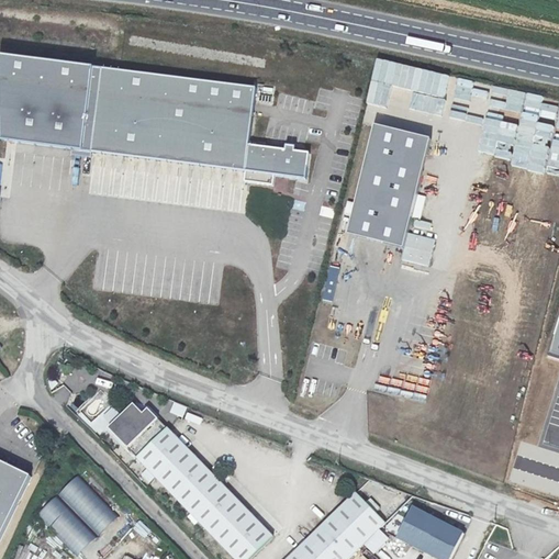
[(255,86),(2,54),(4,137),(244,168),(243,178),(270,181),(271,172),(304,177),(308,151),(293,148),(294,144),(284,143),(283,147),(247,143),(255,86)]
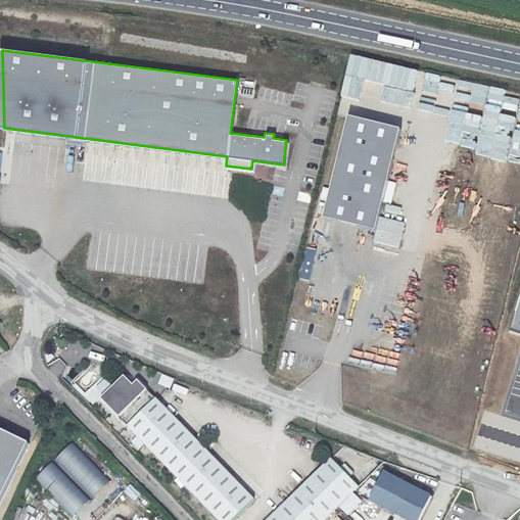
[(324,217),(376,230),(402,128),(350,114),(324,217)]
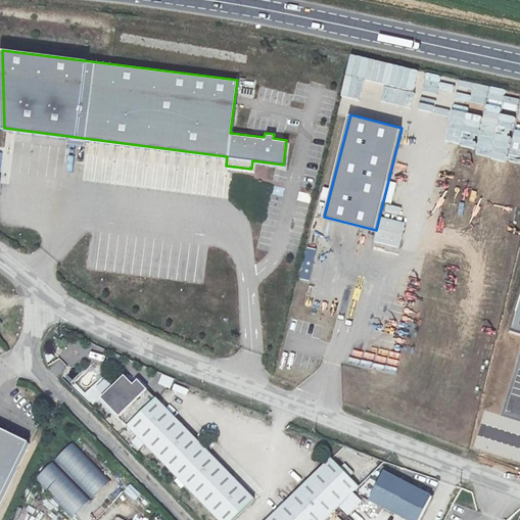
[(294,275),(305,278),(314,247),(302,244),(294,275)]
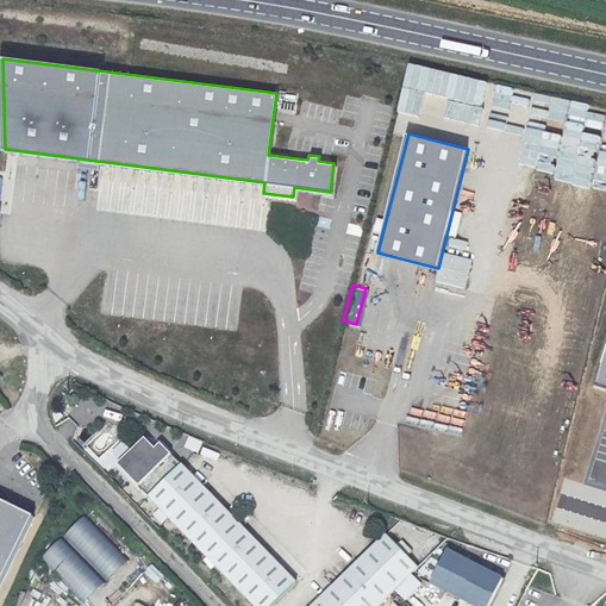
[(605,337),(593,383),(605,387),(605,337)]
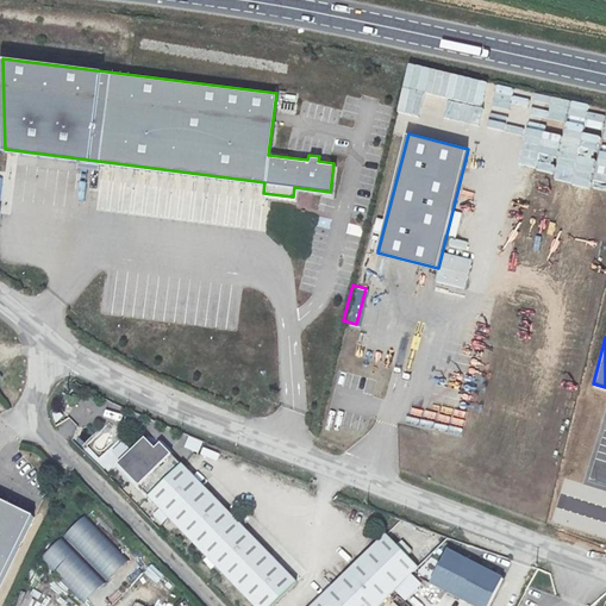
[(54,423),(63,438),(76,431),(67,414),(54,423)]
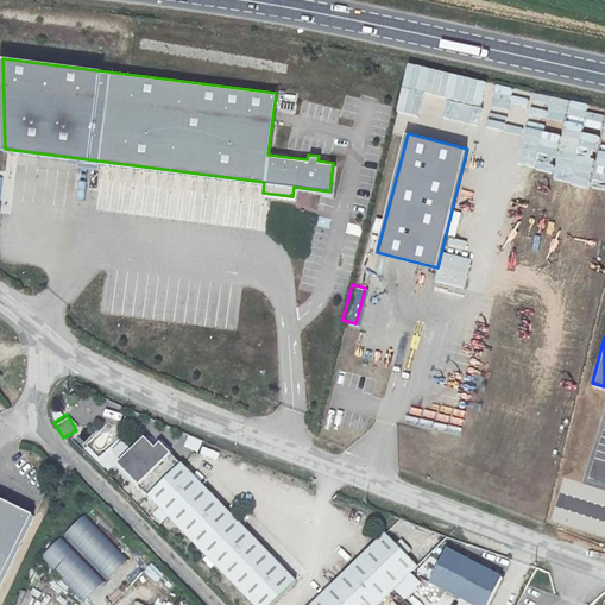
[(194,449),(199,438),(184,432),(180,443),(194,449)]
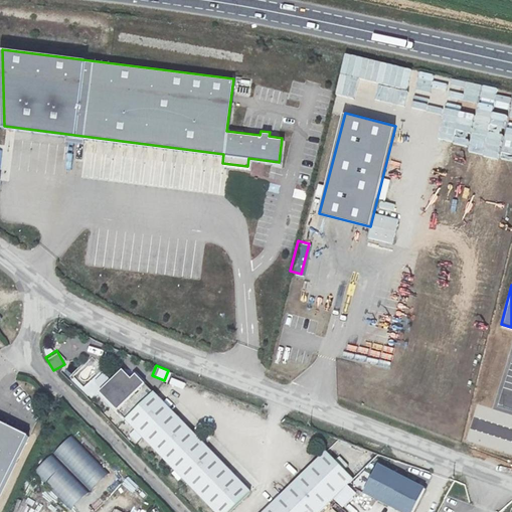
[(98,386),(141,432),(216,511),(220,511),(247,488),(168,405),(134,369),(125,377),(116,368),(98,386)]
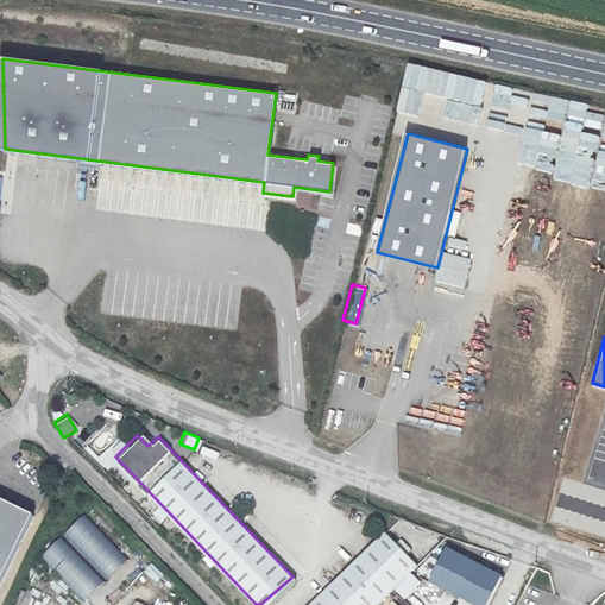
[(0,575),(30,512),(0,497),(0,575)]
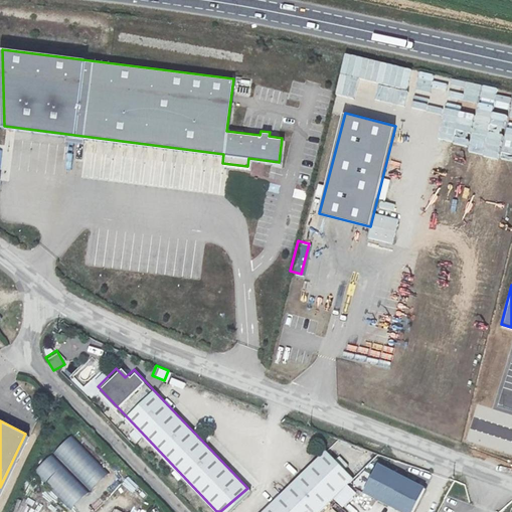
[(69,434),(51,451),(87,488),(105,471),(69,434)]
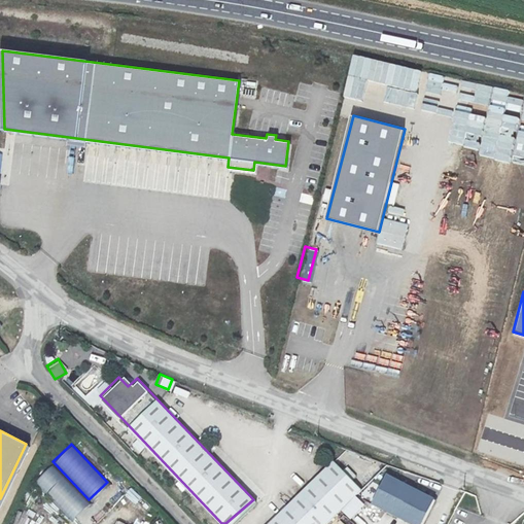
[(262,523),(317,523),(337,504),(350,491),(360,481),(333,453),(262,523)]
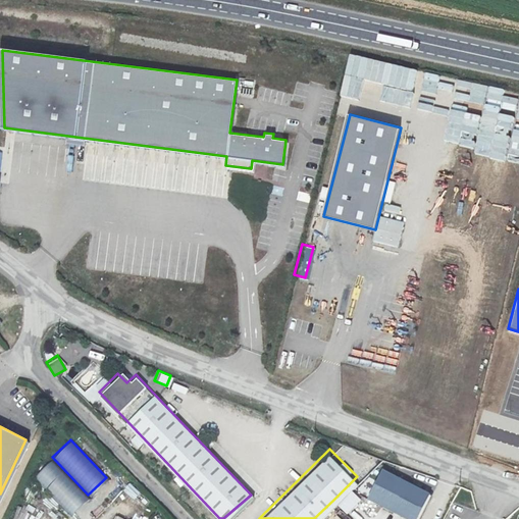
[(50,458),(33,474),(68,512),(86,497),(50,458)]
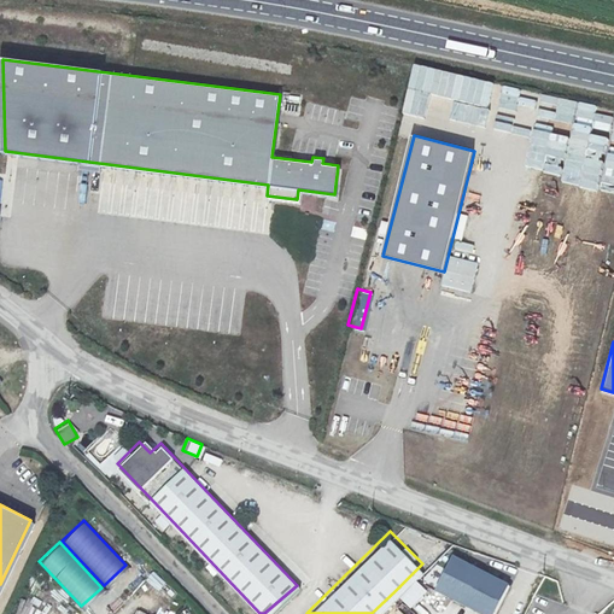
[(450,553),(433,585),(486,613),(487,613),(506,582),(450,553)]
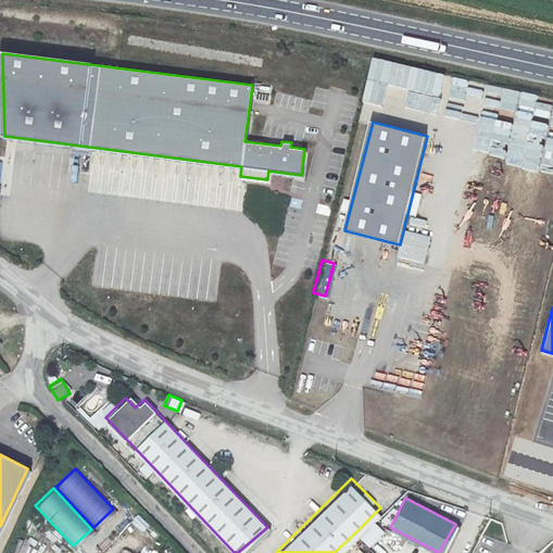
[(369,518),(355,532),(366,543),(380,529),(369,518)]
